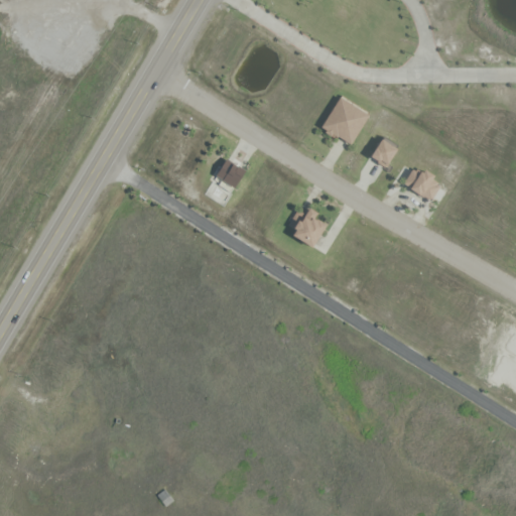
[(323,129),(354,145),(370,114),(340,98),(323,129)]
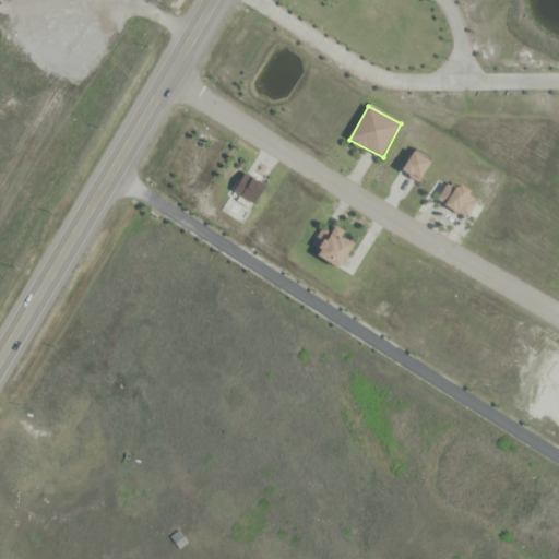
[(256,205),(266,186),(247,174),(235,192),(256,205)]
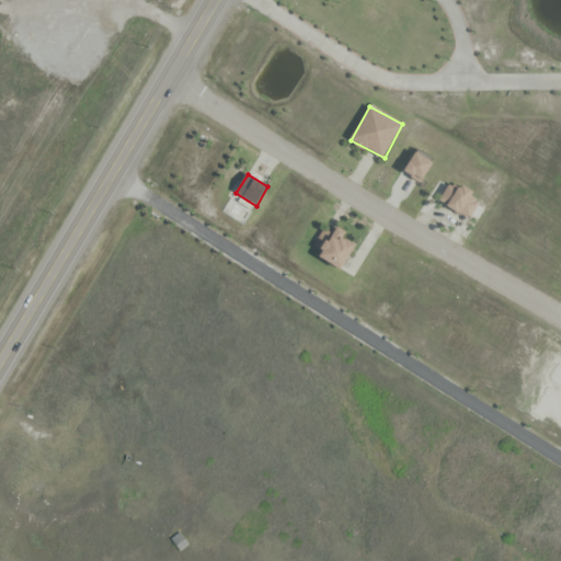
[(469,219),(482,201),(454,181),(439,199),(469,219)]
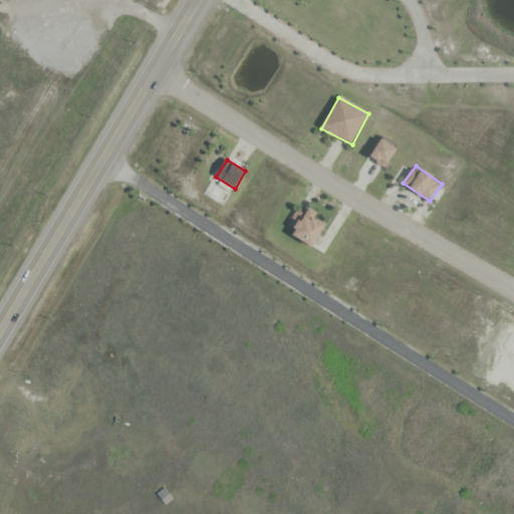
[(310,208),(301,219),(296,215),(288,224),(295,230),(293,233),(309,247),(329,225),(310,208)]
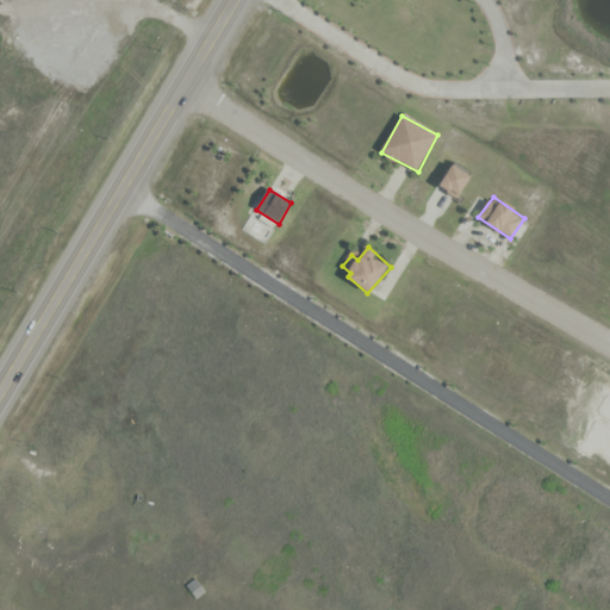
[(187,586),(197,599),(206,592),(197,580),(187,586)]
